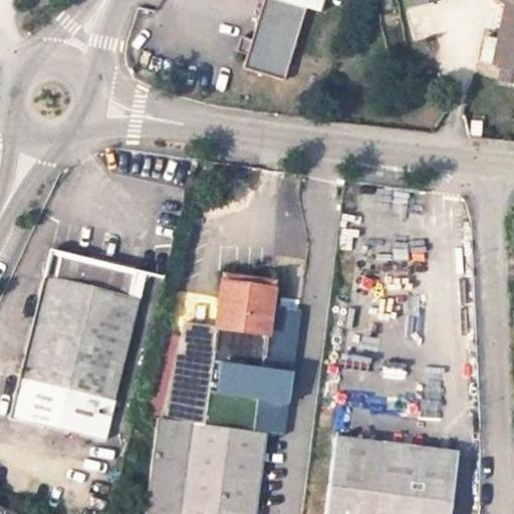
[(320,12),(323,0),(263,0),(251,39),(247,55),(243,68),(284,80),(306,7),(320,12)]
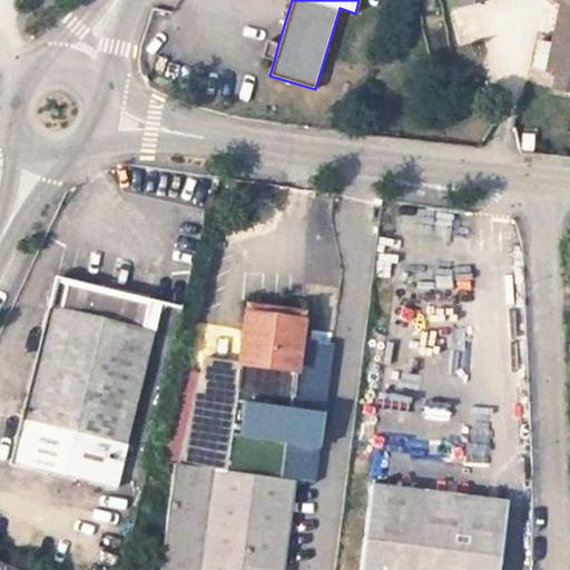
[(569,0),(550,0),(556,6),(559,7),(547,69),(554,71),(552,87),(569,90),(569,0)]
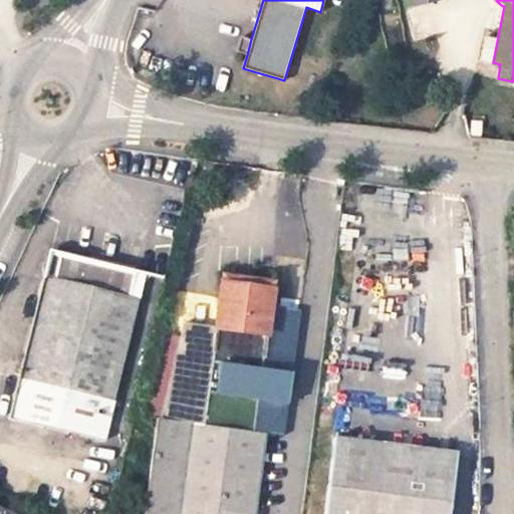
[(236,51),(247,55),(251,39),(241,36),(236,51)]
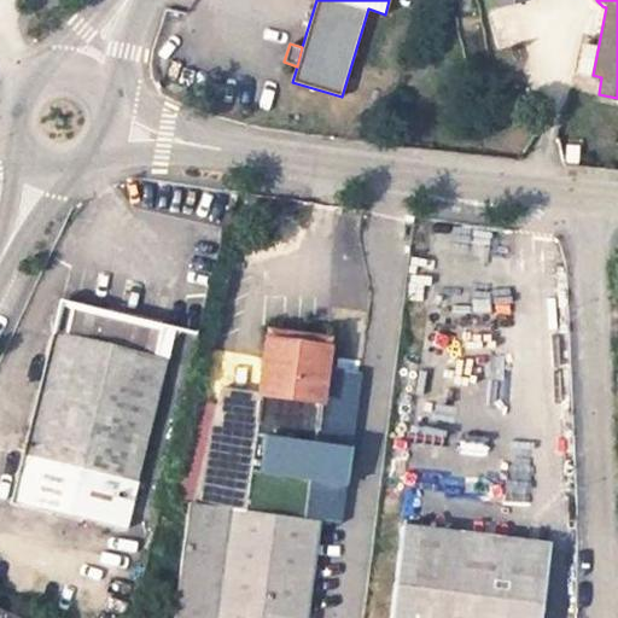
[(54,333),(13,501),(126,529),(167,361),(156,357),(163,328),(73,305),(65,336),(54,333)]
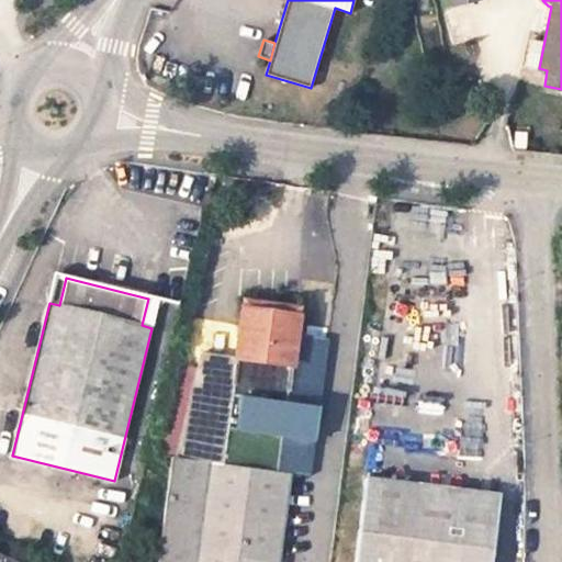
[(187,460),(278,472),(292,367),(296,335),(300,308),(245,301),(237,358),(201,353),(187,460)]
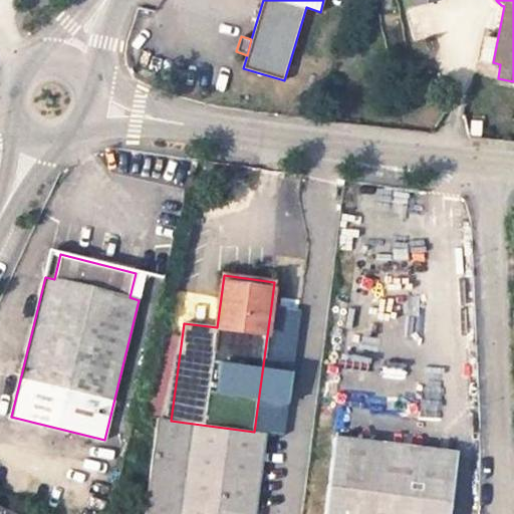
[(254,432),(266,433),(285,436),(301,310),(271,306),(267,335),(254,432)]
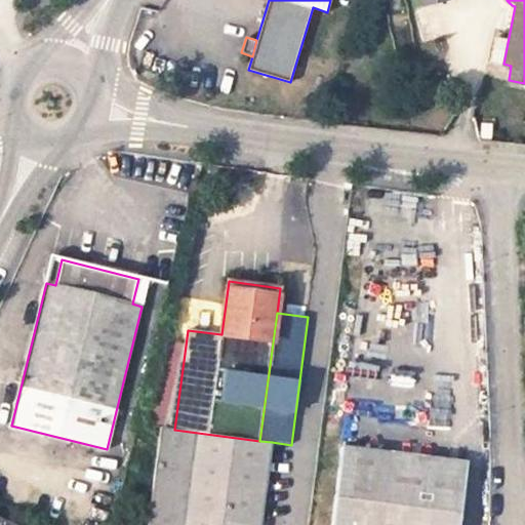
[(170,429),(158,524),(260,524),(272,442),(259,441),(174,430),(170,429)]
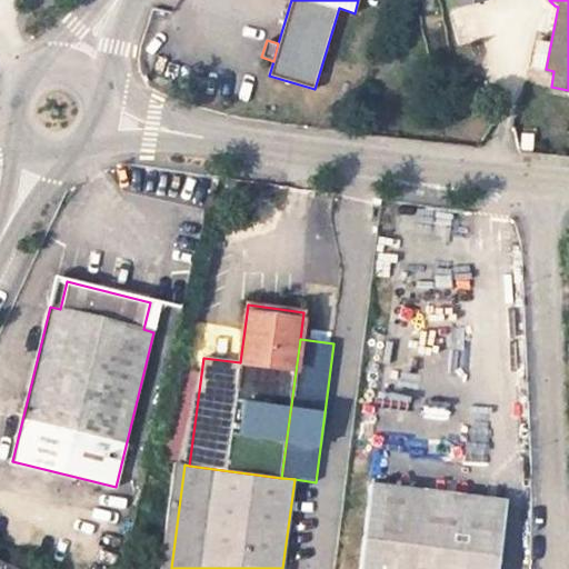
[(496,568),(503,499),(369,485),(359,568),(496,568)]
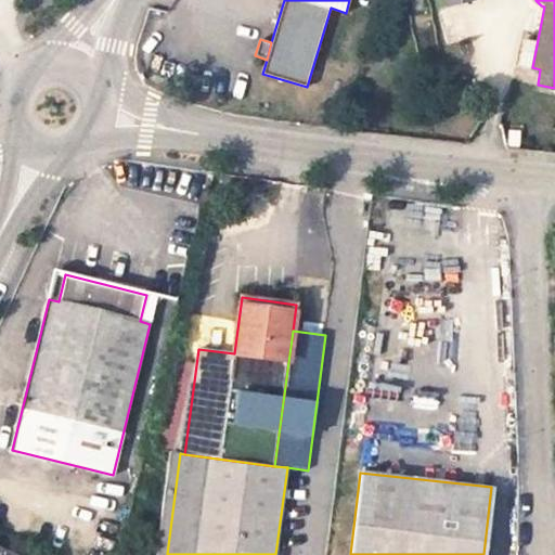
All buildings are outlined.
